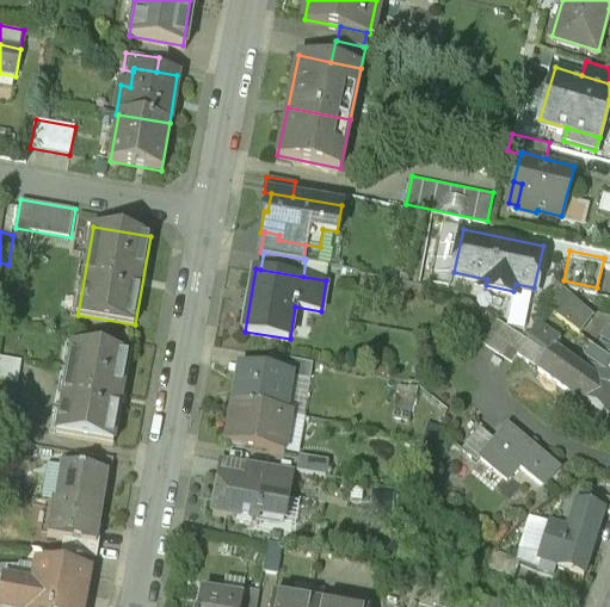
[(546,297),(549,299),(550,307),(578,328),(592,310),(558,283),(546,297)]
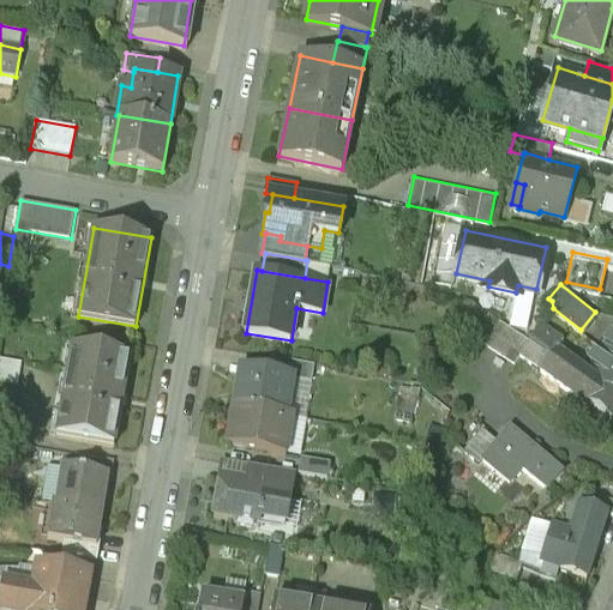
[(539,366),(550,350),(535,339),(533,340),(529,338),(500,320),(486,342),(515,362),(521,354),(539,366)]
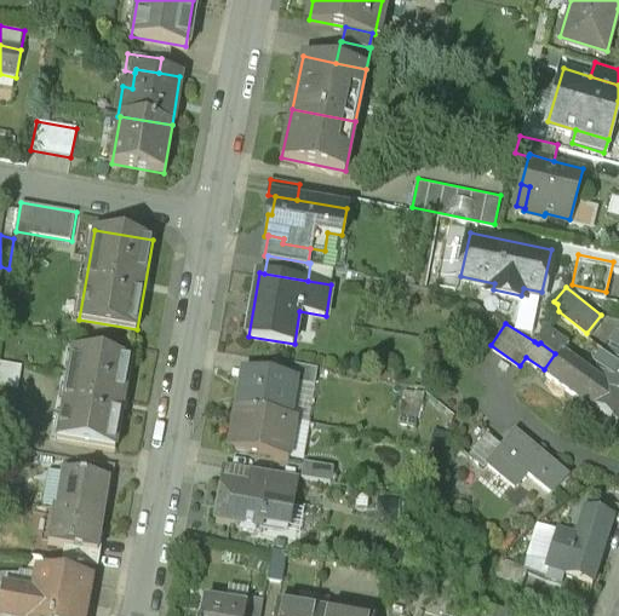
[(560,349),(567,344),(545,326),(534,341),(538,344),(540,343),(555,353),(560,349)]
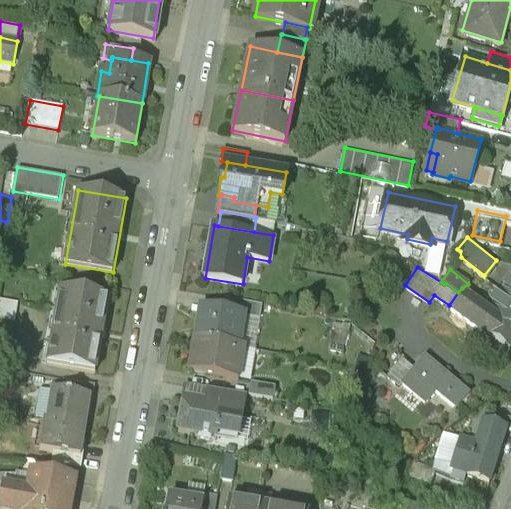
[(510,273),(500,288),(510,295),(510,273)]
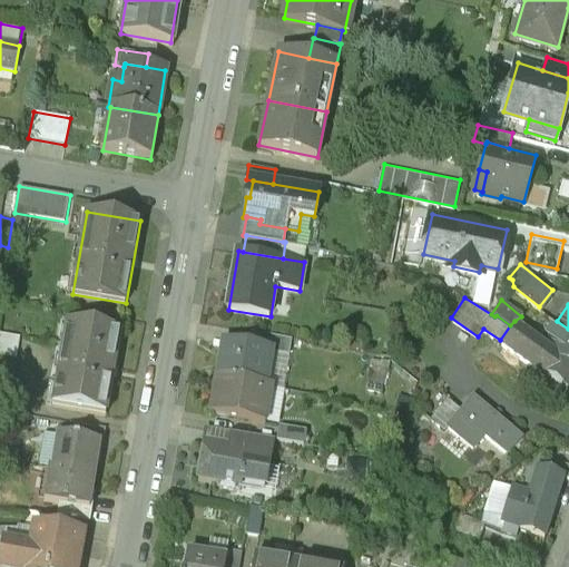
[(68,321),(54,406),(106,414),(121,330),(68,321)]
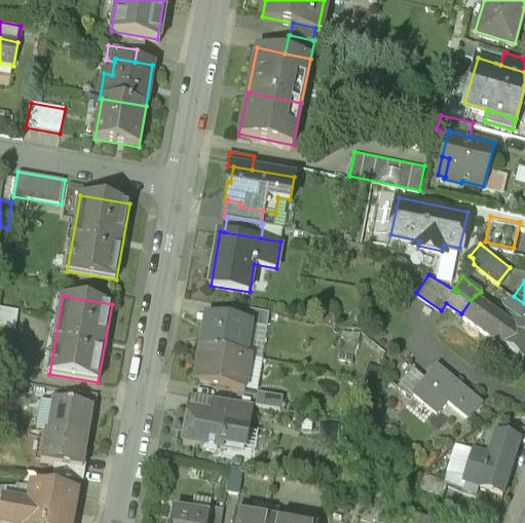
[(471,300),(461,313),(500,342),(496,348),(518,363),(524,353),(524,336),(516,330),(518,327),(501,314),(475,296),(471,300)]
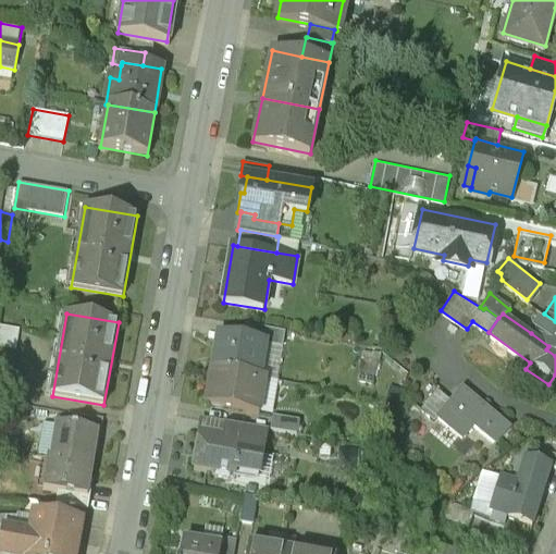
[(555,321),(544,314),(531,333),(548,346),(546,349),(555,356),(555,321)]
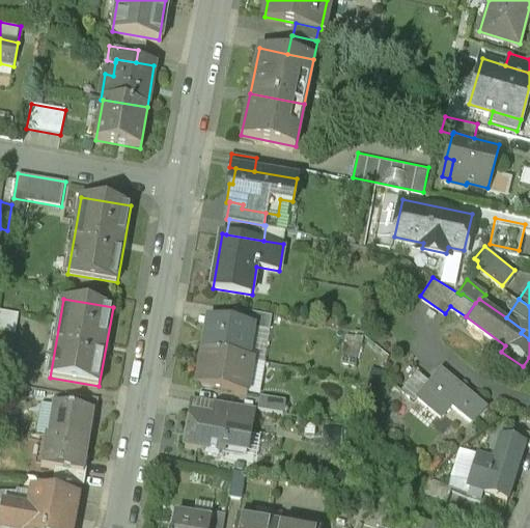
[(418,304),(411,312),(416,317),(423,308),(418,304)]
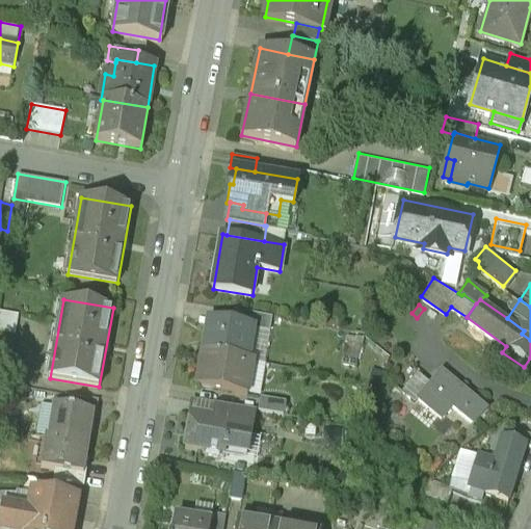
[(255,325),(255,326),(271,329),(273,315),(236,309),(234,321),(255,325)]
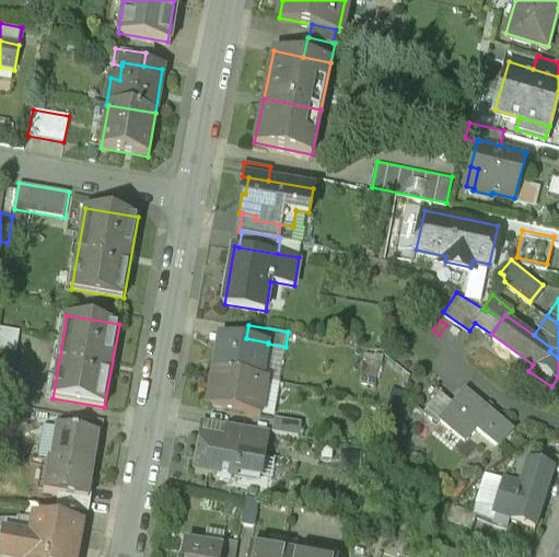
[(0,326),(0,351),(14,355),(19,331),(0,326)]
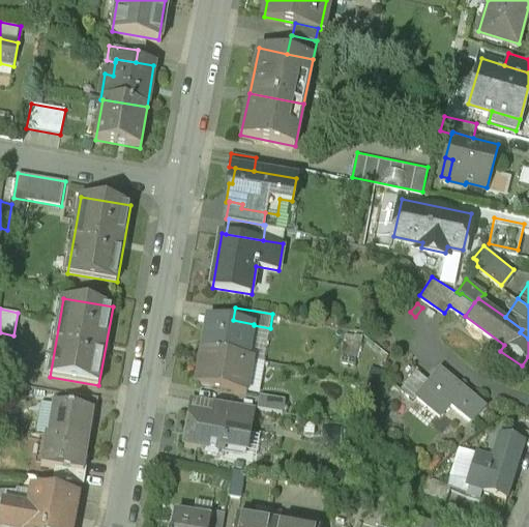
[(202,349),(243,356),(246,339),(252,340),(254,325),(254,324),(233,320),(207,316),(202,349)]
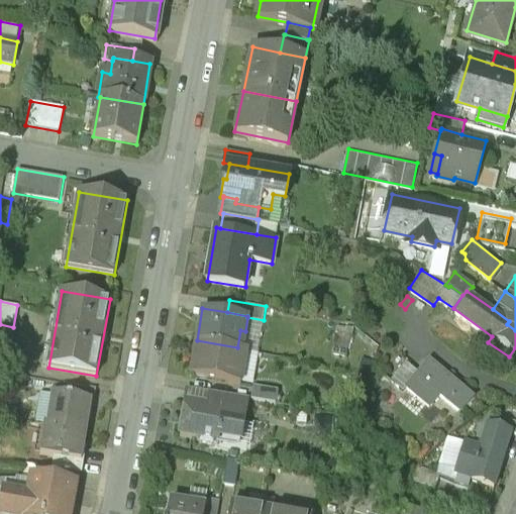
[(197,340),(191,375),(240,383),(246,348),(237,347),(197,340)]
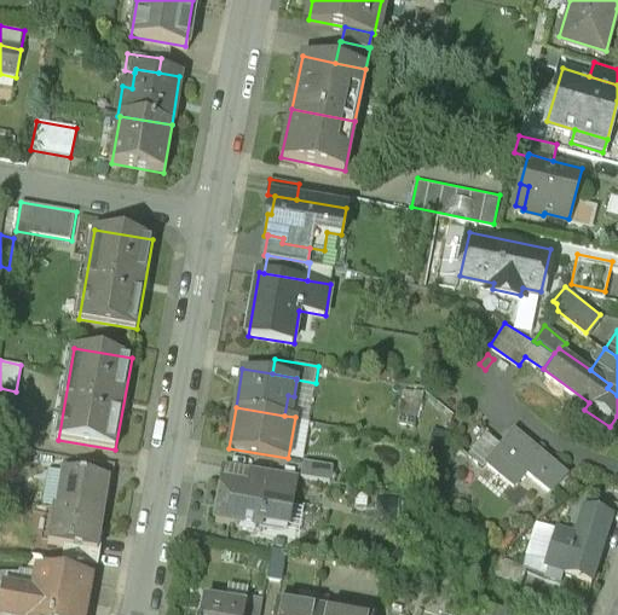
[(513,428),(487,459),(515,482),(526,469),(552,488),(565,470),(513,428)]
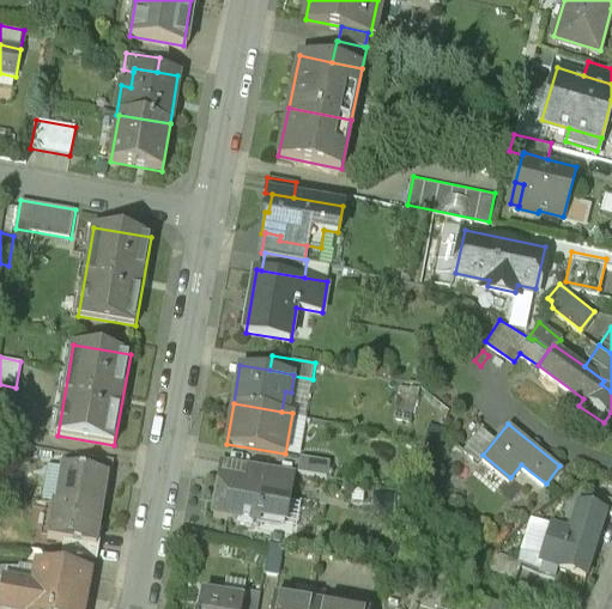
[(72,466),(108,473),(110,458),(76,451),(72,466)]
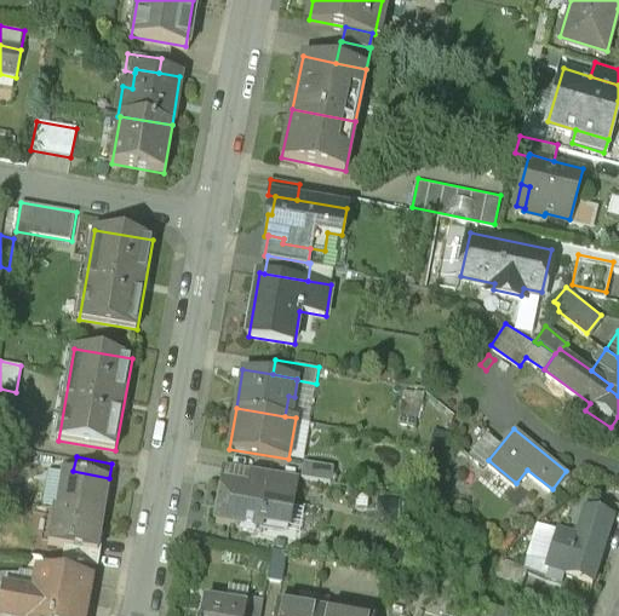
[(305,461),(303,476),(332,481),(334,466),(305,461)]
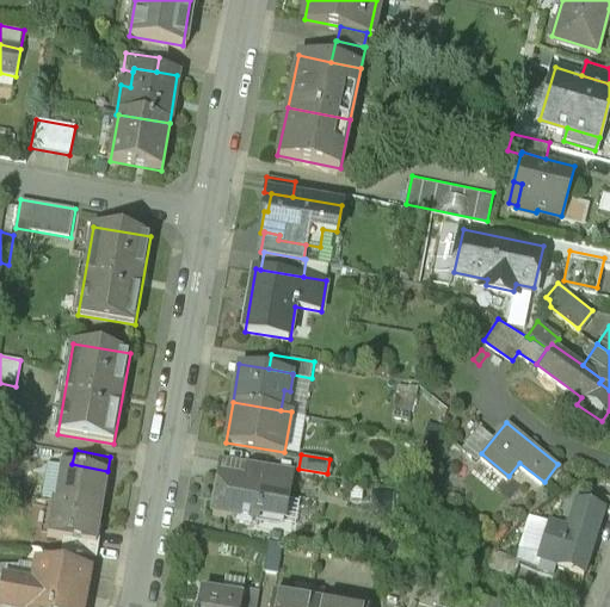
[(250,474),(293,481),(295,469),(252,460),(250,474)]
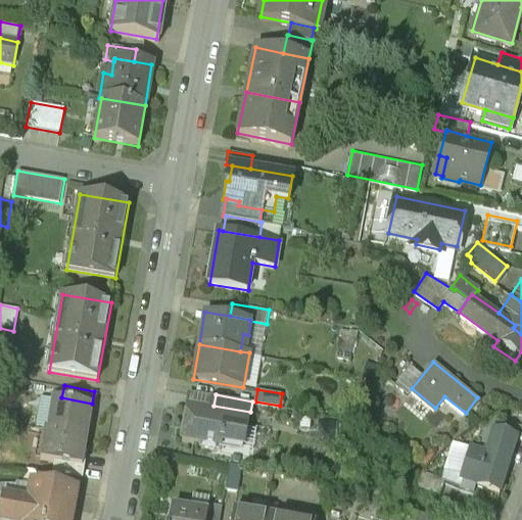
[(52,396),(46,426),(87,434),(89,419),(85,418),(87,405),(91,406),(92,404),(61,397),(52,396)]
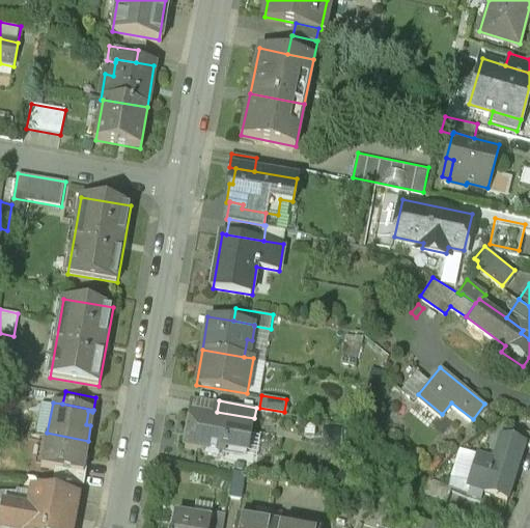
[(192,408),(185,445),(203,448),(206,452),(219,454),(225,450),(226,444),(249,448),(254,418),(217,412),(192,408)]
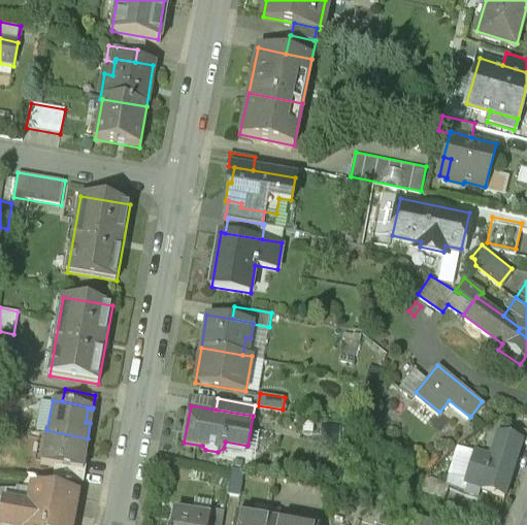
[(482,485),(505,492),(522,435),(498,428),(491,453),(474,448),(465,480),(482,484),(482,485)]
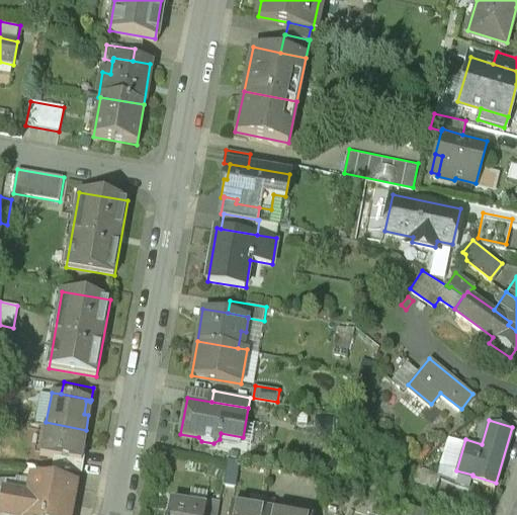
[(44,422),(38,452),(52,455),(80,460),(81,456),(79,456),(81,445),(83,445),(86,430),(46,422),(44,422)]
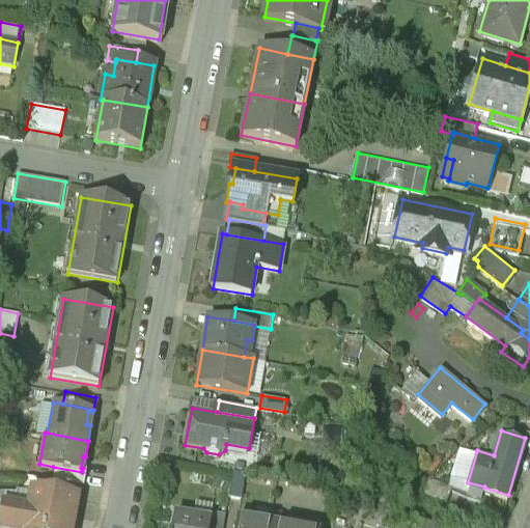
[(82,472),(53,467),(51,477),(80,482),(82,472)]
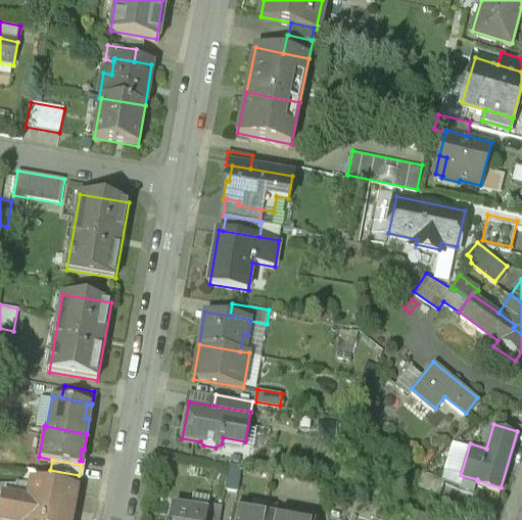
[(242,464),(230,462),(225,486),(238,488),(242,464)]
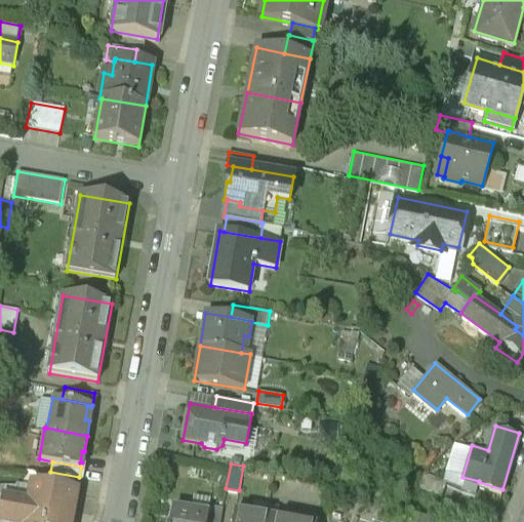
[(426,469),(407,492),(441,500),(447,478),(426,469)]
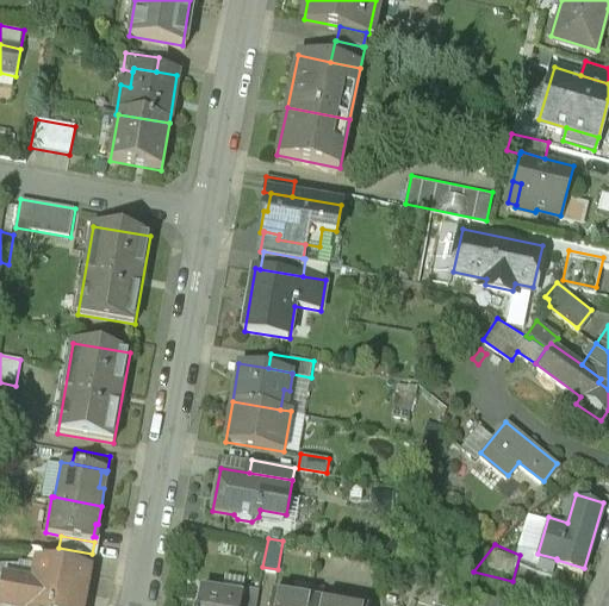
[(94,555),(92,554),(58,548),(55,548),(53,563),(89,569),(92,569),(94,555)]
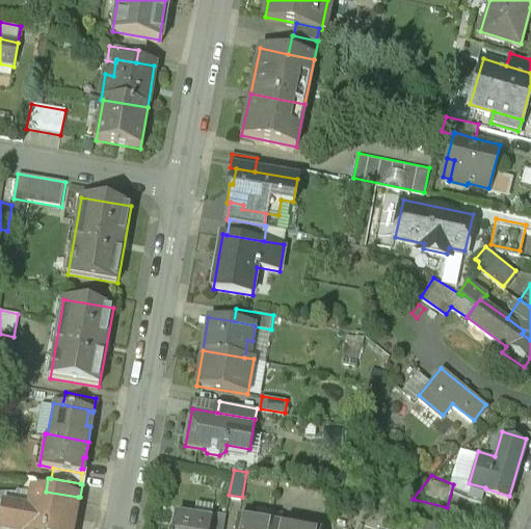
[(2,503),(0,516),(0,528),(5,528),(46,528),(47,525),(65,528),(68,516),(75,517),(78,497),(46,492),(31,488),(28,508),(2,503)]
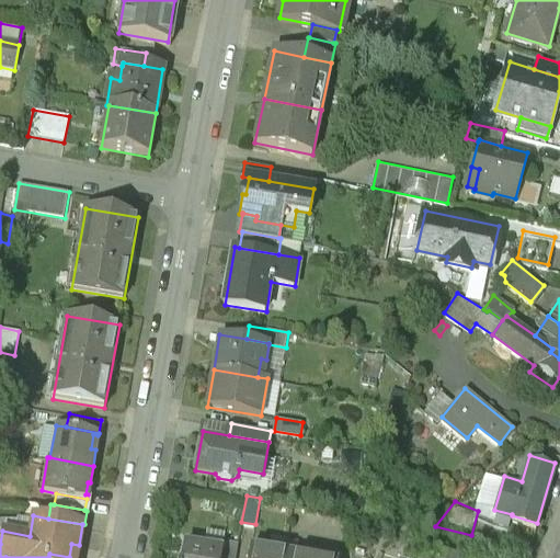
[(204,525),(203,538),(223,539),(224,527),(204,525)]
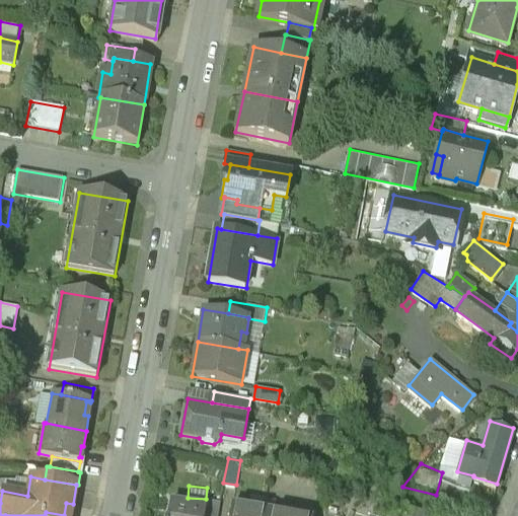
[(382,515),(427,515),(429,512),(431,513),(432,510),(388,497),(373,513),(382,515)]
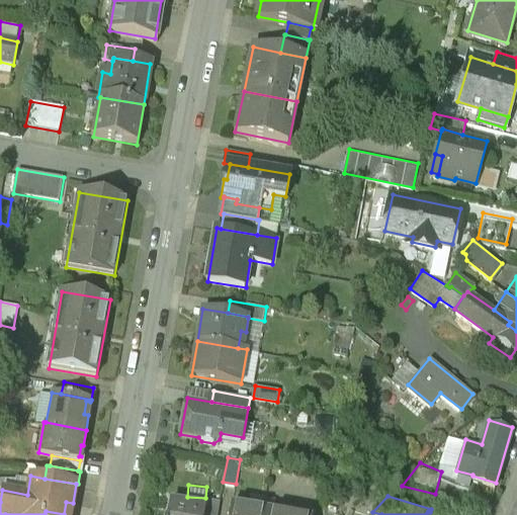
[(206,497),(204,509),(203,514),(217,514),(221,499),(206,497)]
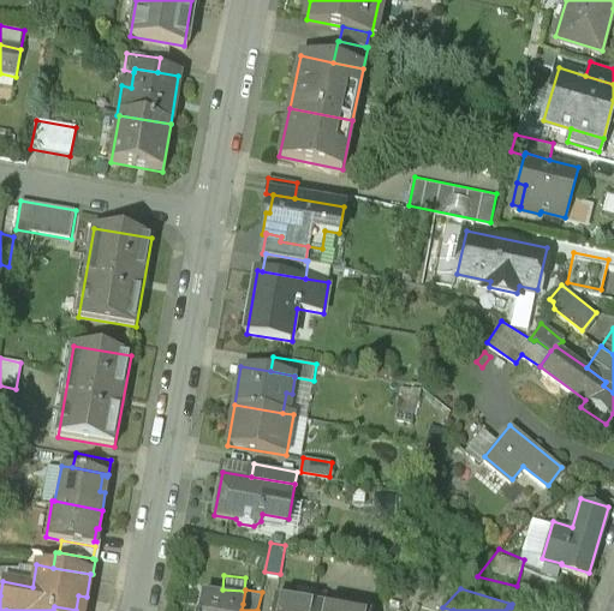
[(359,610),(276,595),(274,610),(359,610)]
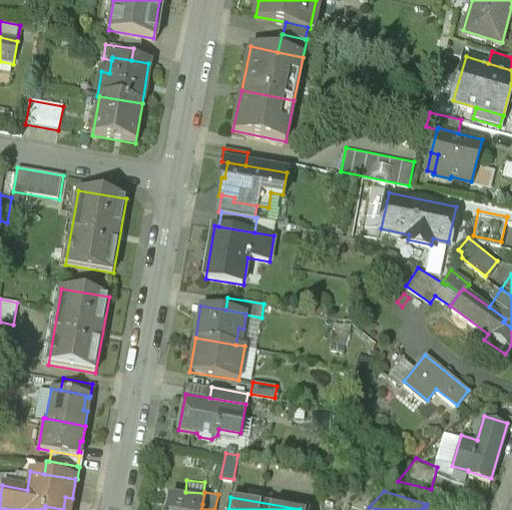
[(201,509),(202,504),(183,501),(182,504),(167,501),(165,509),(201,509)]
